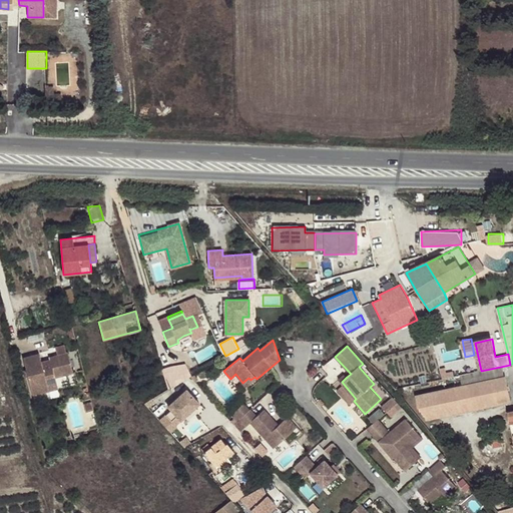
[(125,351),(117,354),(119,363),(127,361),(125,351)]
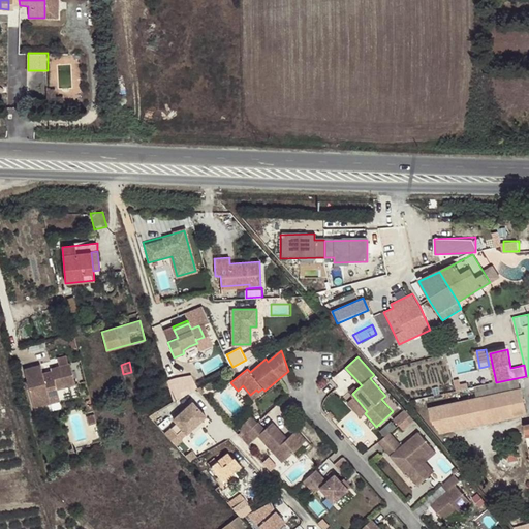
[(57,390),(75,384),(69,364),(51,368),(51,371),(52,373),(45,375),(45,372),(42,373),(40,365),(24,369),(27,381),(28,389),(33,408),(50,404),(48,396),(57,393),(57,390)]
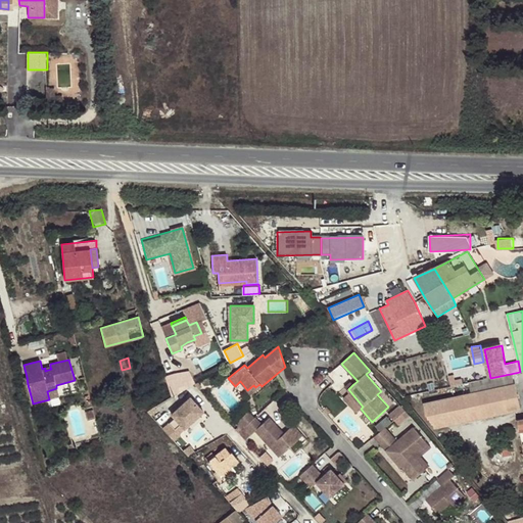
[(174,366),(168,368),(172,380),(178,378),(174,366)]
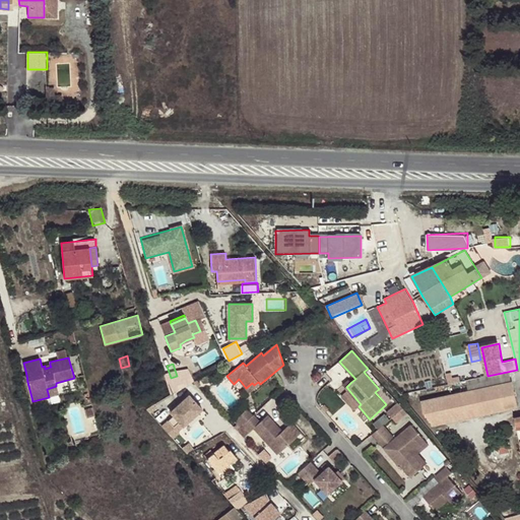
[(509,372),(488,376),(466,381),(469,391),(421,400),(425,413),(433,426),(500,411),(517,408),(512,382),(511,382),(509,372)]
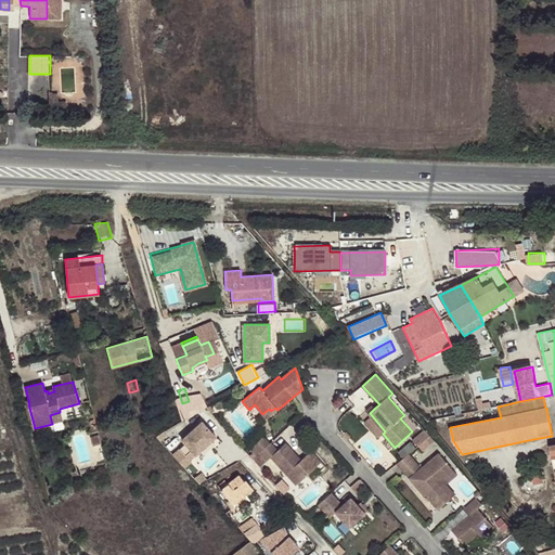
[(266,418),(278,410),(275,408),(271,411),(269,409),(262,414),(266,418)]
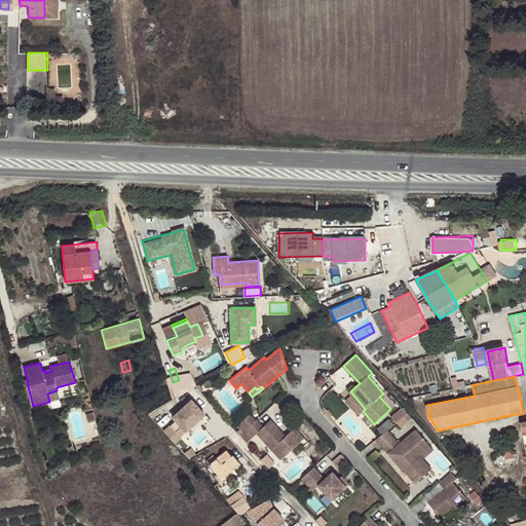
[(60,399),(57,390),(47,393),(49,402),(60,399)]
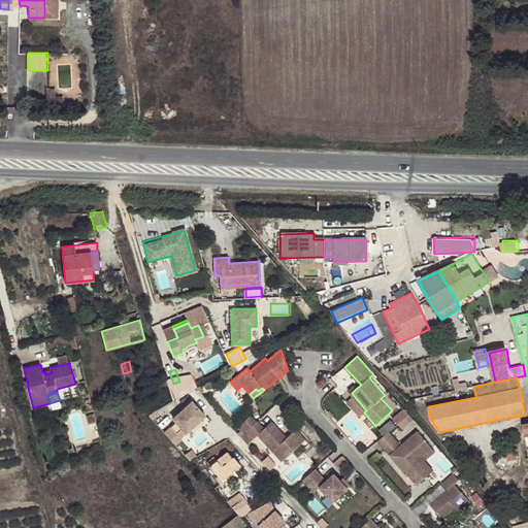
[(165,433),(175,446),(183,439),(177,433),(183,429),(187,433),(206,416),(193,401),(173,419),(177,423),(165,433)]
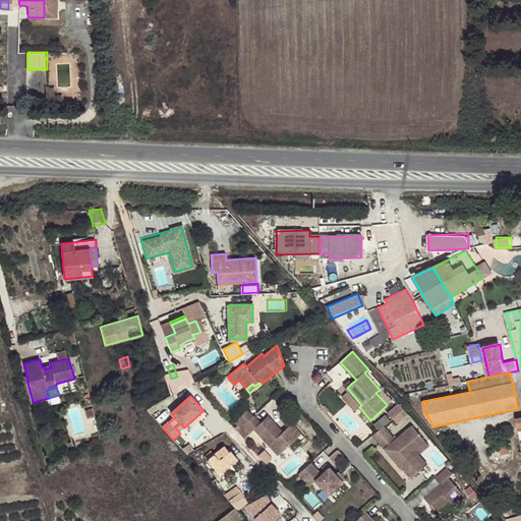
[(401,403),(390,410),(397,422),(408,415),(401,403)]
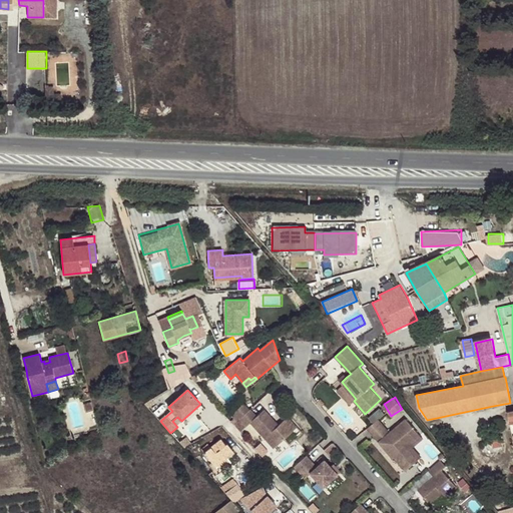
[(239,418),(245,426),(250,422),(265,438),(269,434),(278,444),(297,427),(288,417),(282,422),(283,424),(280,427),(279,425),(264,409),(257,416),(250,409),(239,418)]
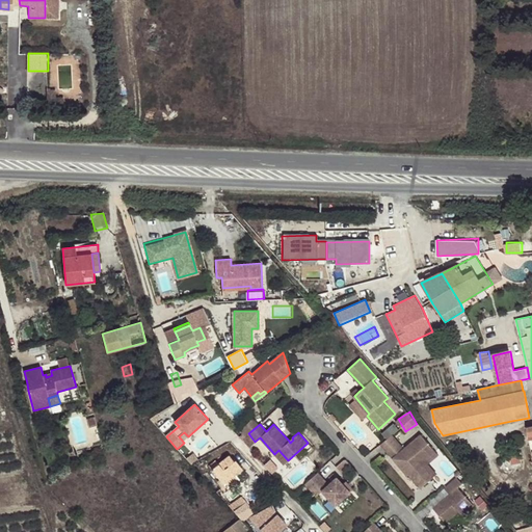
[(179,436),(183,442),(188,436),(184,432),(179,436)]
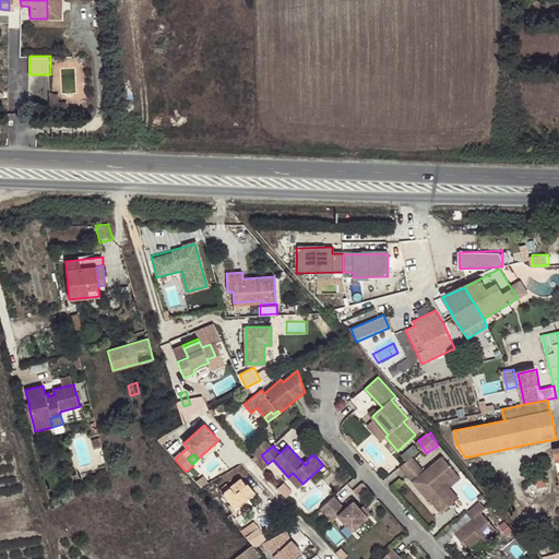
[(254,462),(262,470),(268,464),(261,455),(254,462)]
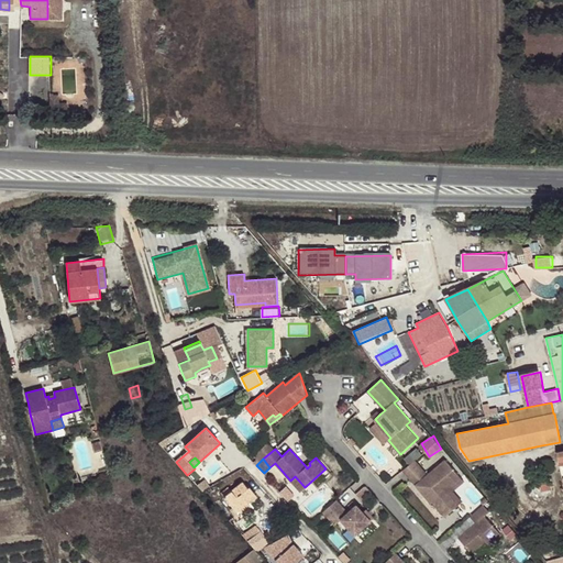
[(426,476),(412,462),(403,470),(417,485),(421,481),(432,493),(428,497),(432,503),(433,500),(446,515),(456,506),(443,492),(459,478),(443,460),(426,476)]
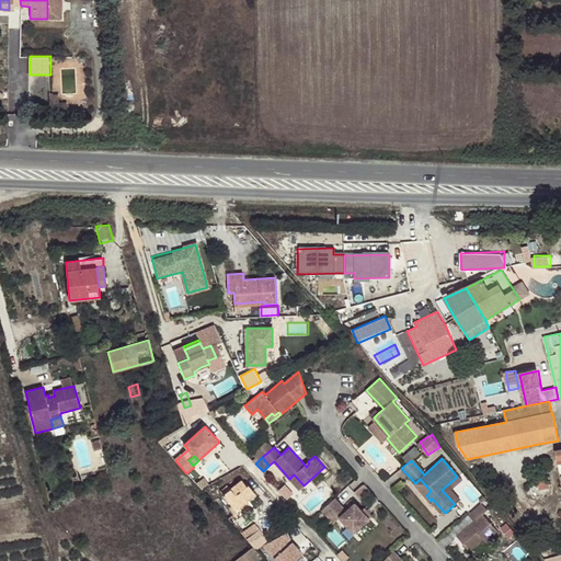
[(304,485),(294,474),(289,479),(298,490),(304,485)]
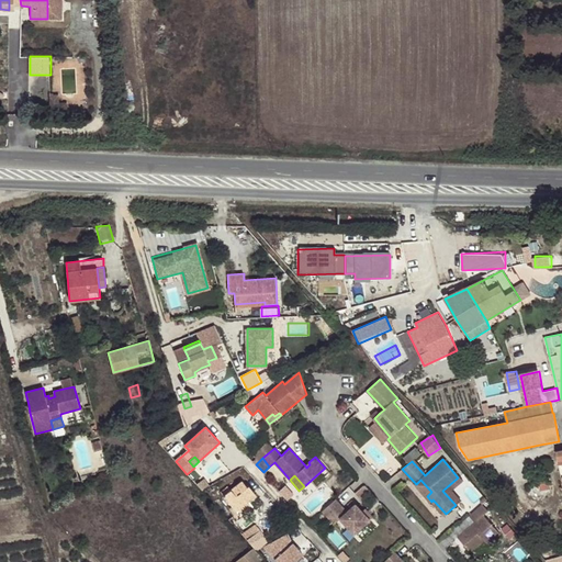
[(442,491),(456,505),(460,502),(450,491),(461,480),(458,478),(442,491)]
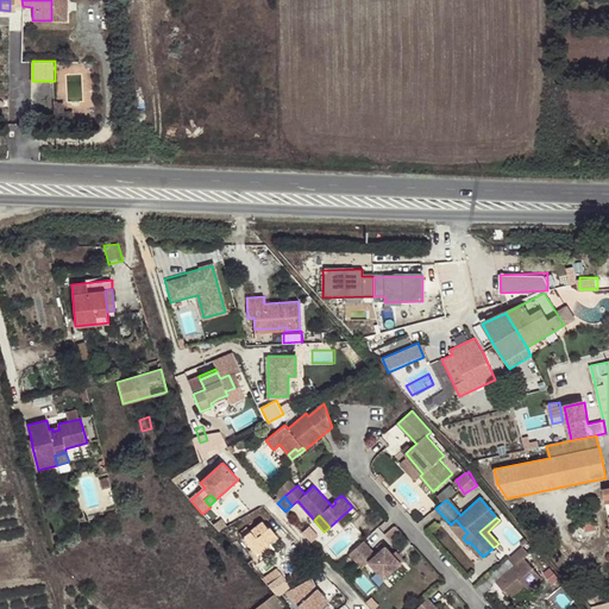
[(250,531),(242,538),(255,553),(268,542),(270,544),(277,538),(269,526),(267,528),(262,520),(250,531)]
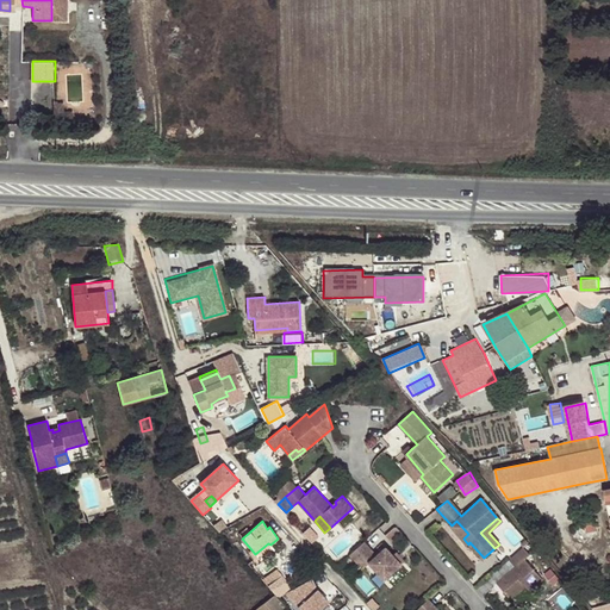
[(456,521),(452,526),(464,539),(468,534),(456,521)]
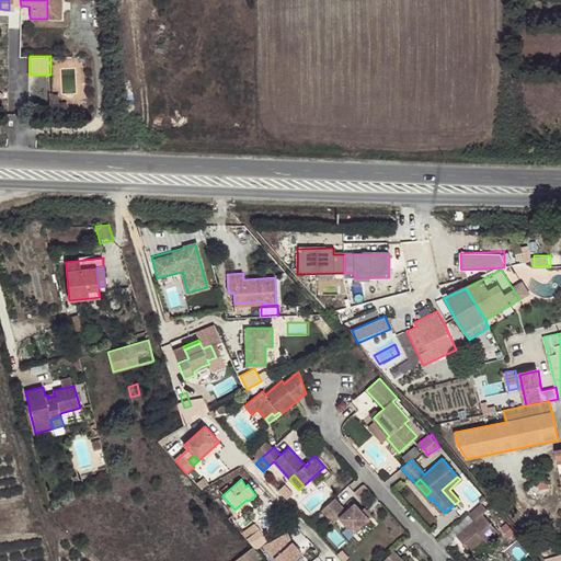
[(537,481),(538,488),(549,485),(548,479),(537,481)]
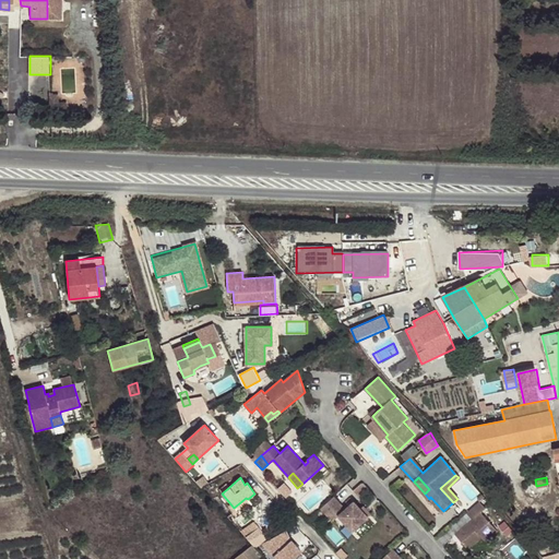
[(286,482),(278,488),(286,497),(294,490),(286,482)]
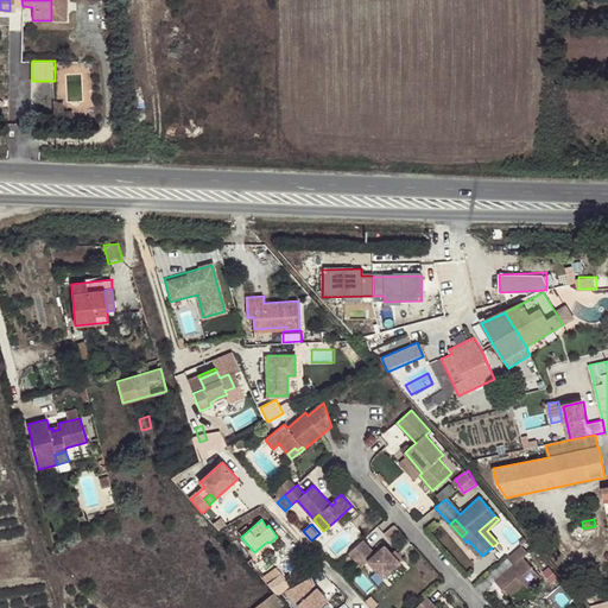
[(239,532),(241,537),(249,530),(246,526),(239,532)]
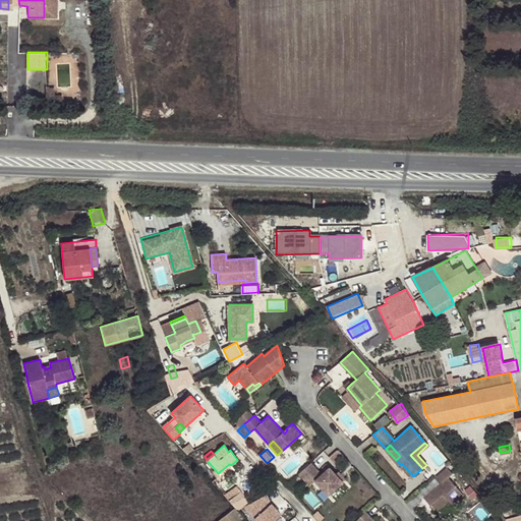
[(510,451),(500,453),(501,460),(511,458),(510,451)]
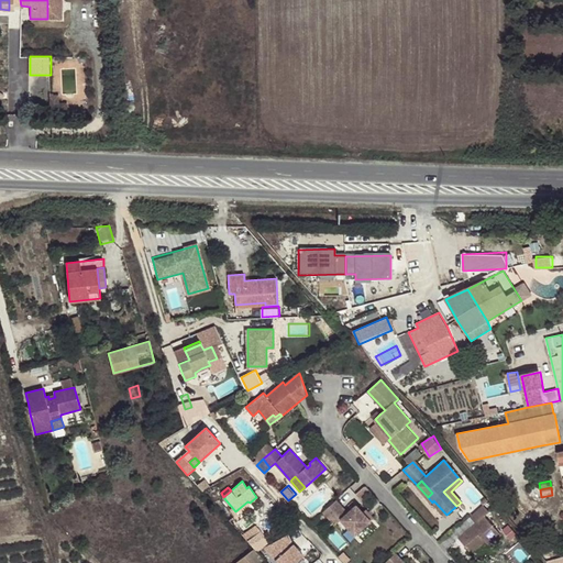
[(343,507),(337,500),(323,511),(330,518),(335,512),(341,519),(355,534),(371,520),(368,518),(364,514),(356,505),(346,515),(341,508),(343,507)]
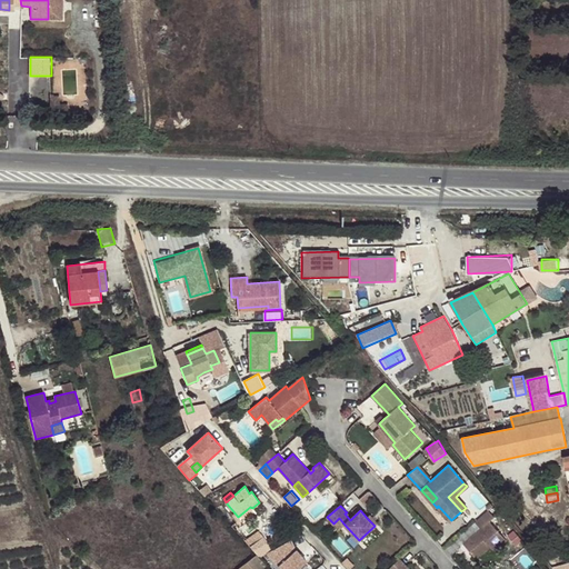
[(250,507),(238,517),(242,522),(256,512),(252,508),(250,507)]
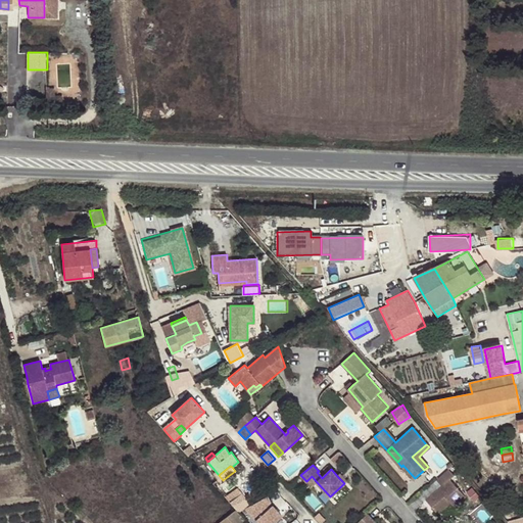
[(455,476),(448,469),(436,480),(441,486),(426,501),(438,514),(450,503),(454,507),(465,496),(449,479),(455,476)]
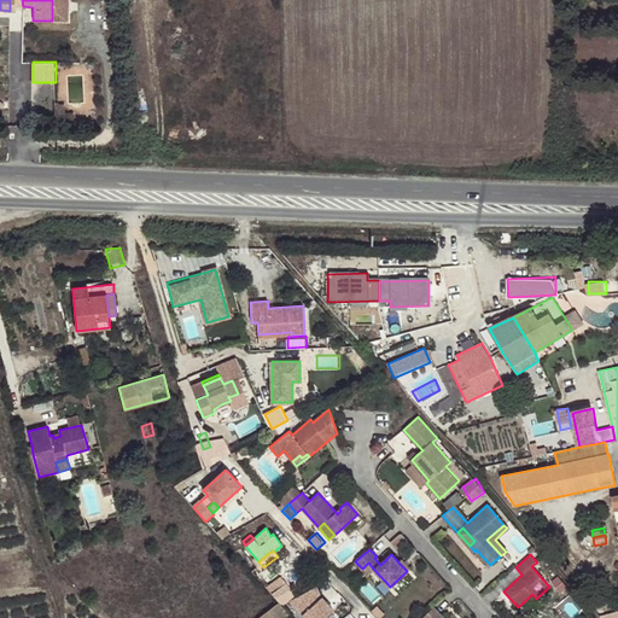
[(368,563),(362,569),(368,576),(374,570),(368,563)]
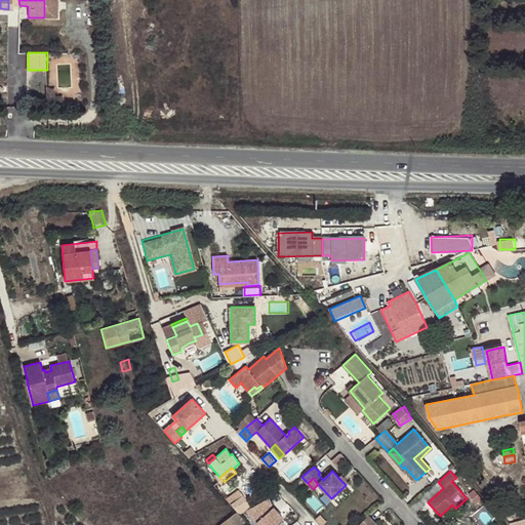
[(239,489),(225,499),(230,505),(243,495),(239,489)]
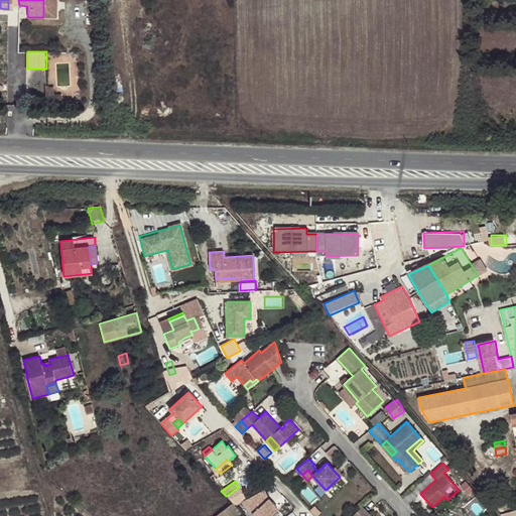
[(226,496),(232,503),(234,505),(244,502),(248,498),(239,487),(226,496)]
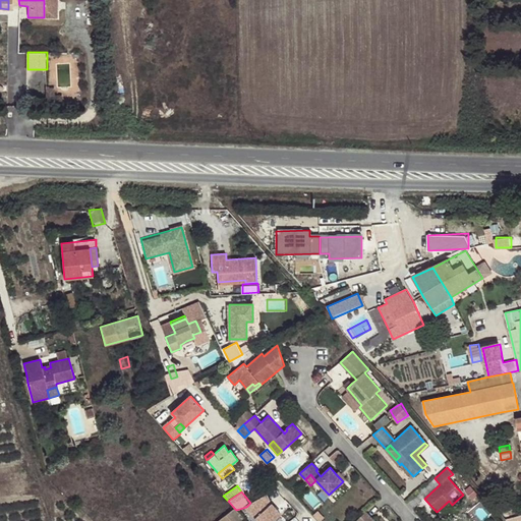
[(250,503),(246,507),(249,513),(256,520),(275,520),(281,516),(269,504),(265,496),(250,503)]
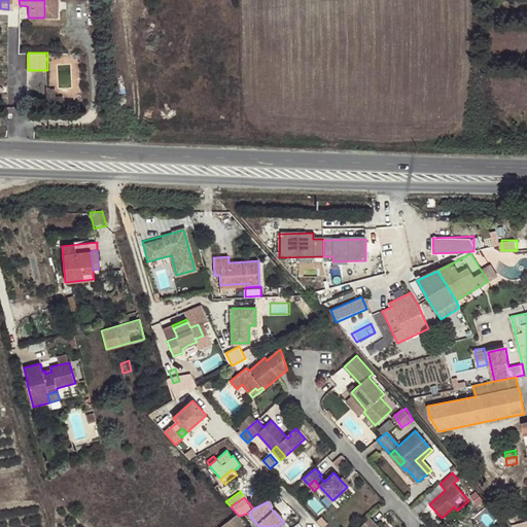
[(237,514),(219,526),(243,526),(246,524),(239,516),(237,514)]
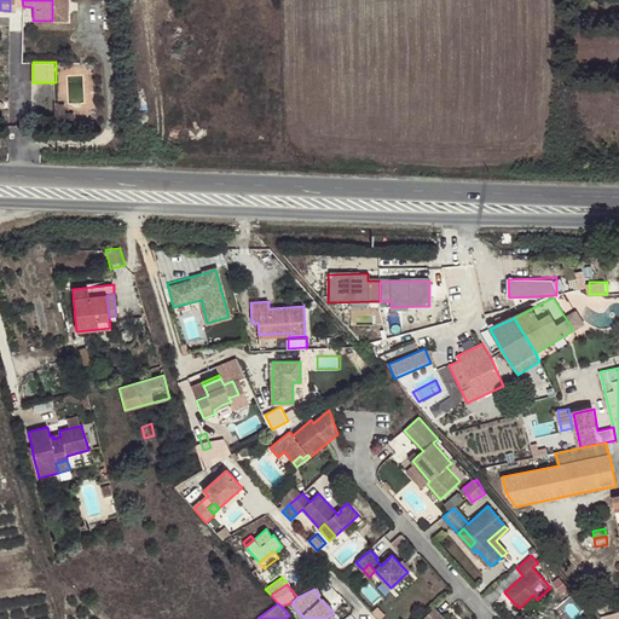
[(441,618),(444,618),(435,608),(422,618),(441,618)]
